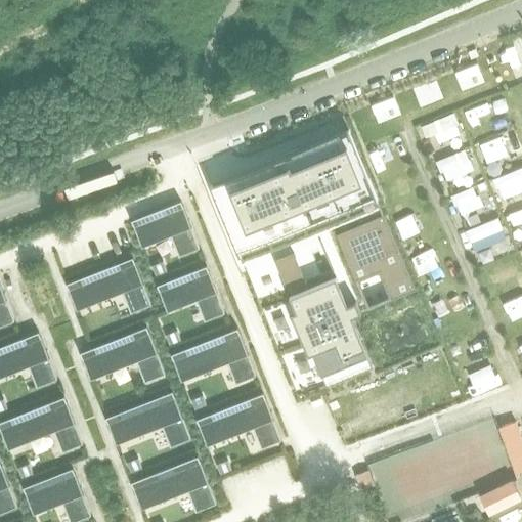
[(435,81),(441,97),(470,87),(464,70),(435,81)]
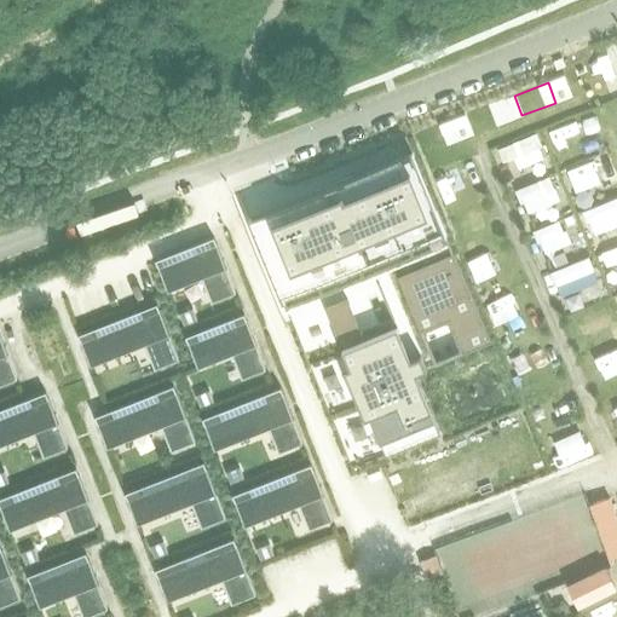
[(545,159),(575,150),(568,127),(538,136),(545,159)]
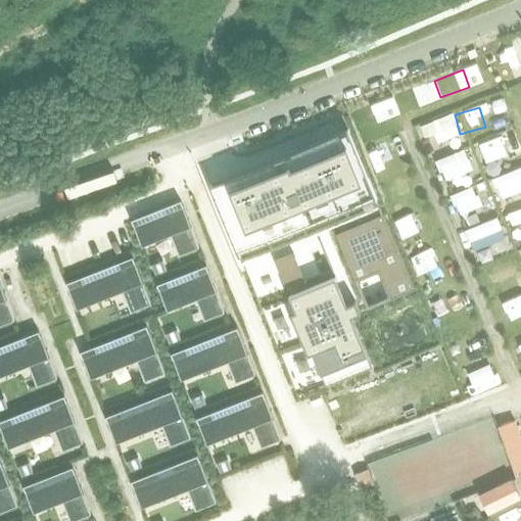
[(441,120),(409,132),(413,145),(422,142),(426,151),(451,143),(441,120)]
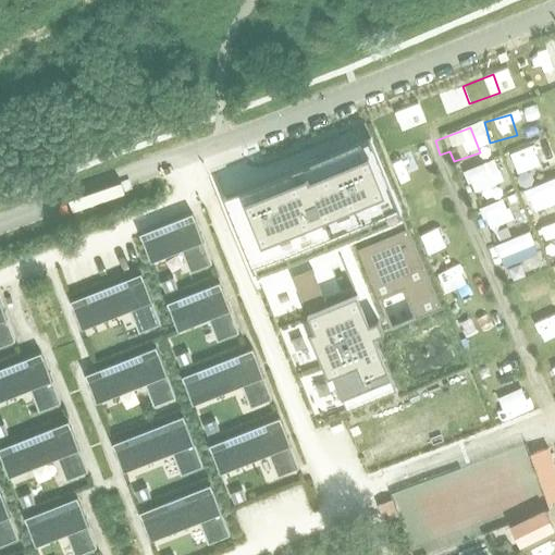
[(317,160),(224,198),(227,205),(255,272),(258,281),(259,280),(317,422),(348,409),(398,390),(375,335),(385,332),(385,333),(443,309),(403,211),(374,144),(320,167),(317,160)]
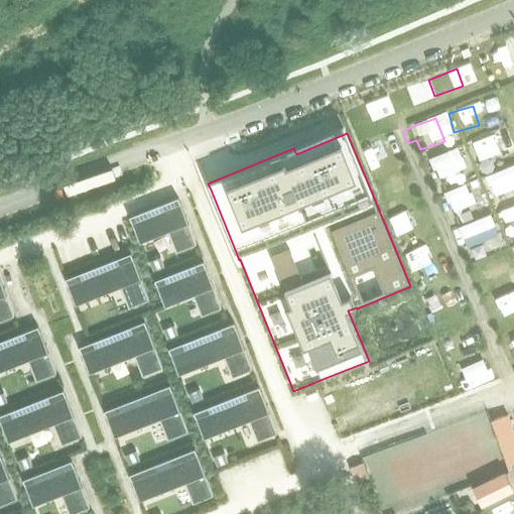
[(484,140),(461,149),(469,169),(491,160),(484,140)]
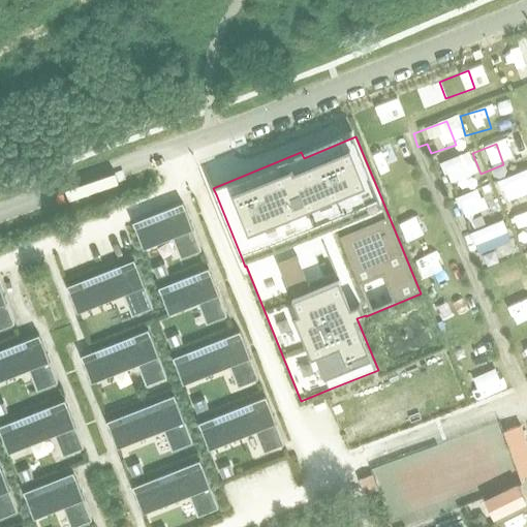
[(438,191),(469,180),(461,157),(430,169),(438,191)]
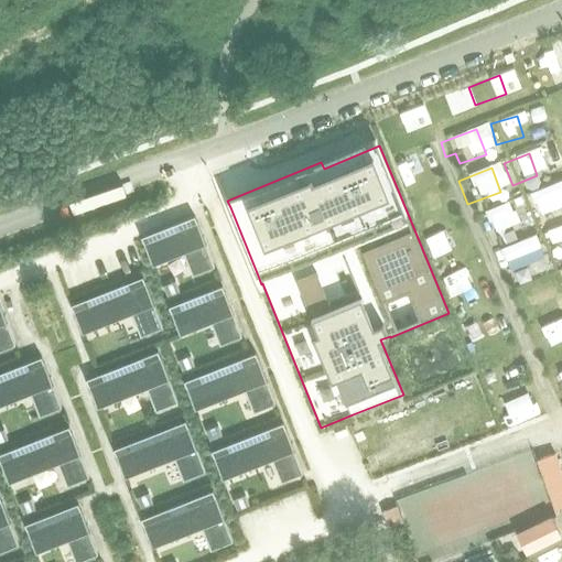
[(555,186),(520,197),(528,222),(561,213),(561,204),(555,186)]
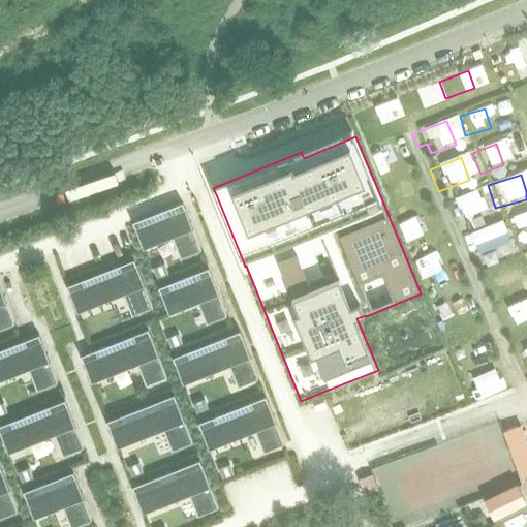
[(470,195),(446,203),(458,239),(462,238),(474,274),(501,265),(489,228),(478,233),(473,217),(477,216),(470,195)]
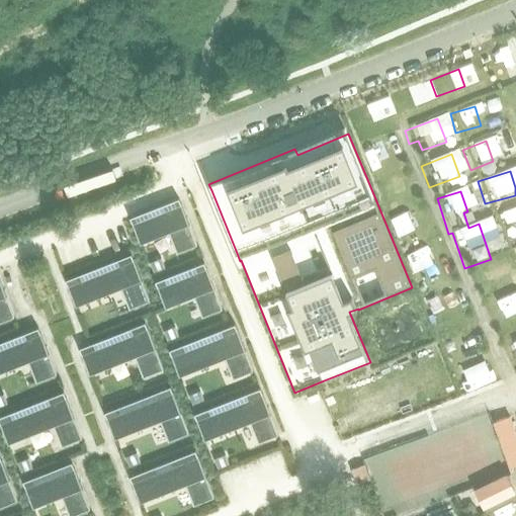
[(180,198),(131,219),(141,245),(143,244),(141,240),(168,229),(178,254),(198,246),(180,198)]
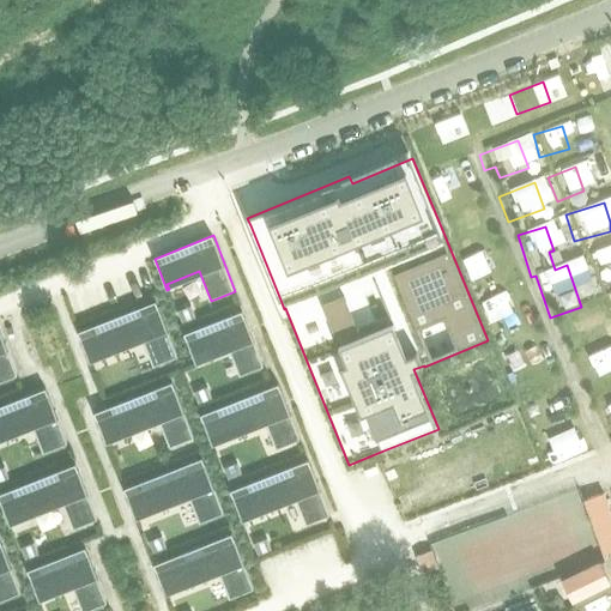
[(610,248),(585,252),(587,277),(610,273),(610,248)]
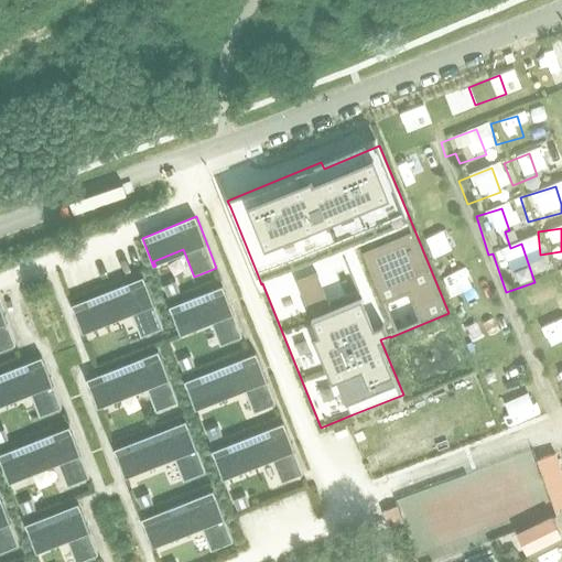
[(142,279),(71,306),(82,335),(84,335),(82,330),(129,311),(140,338),(162,330),(142,279)]
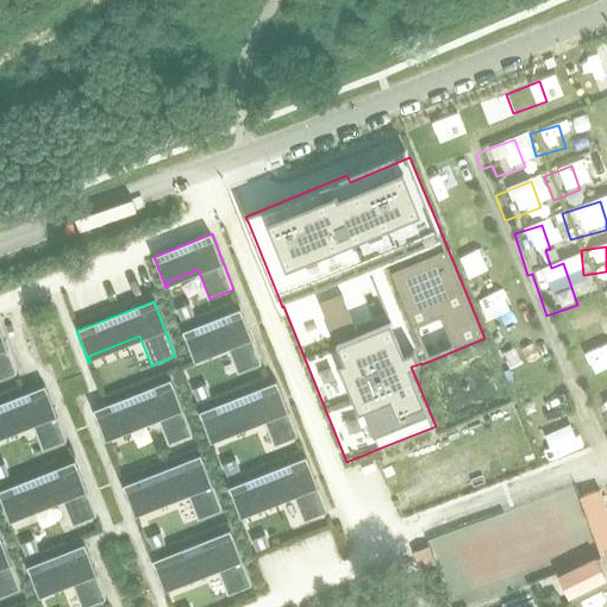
[(191,305),(177,311),(182,321),(195,315),(191,305)]
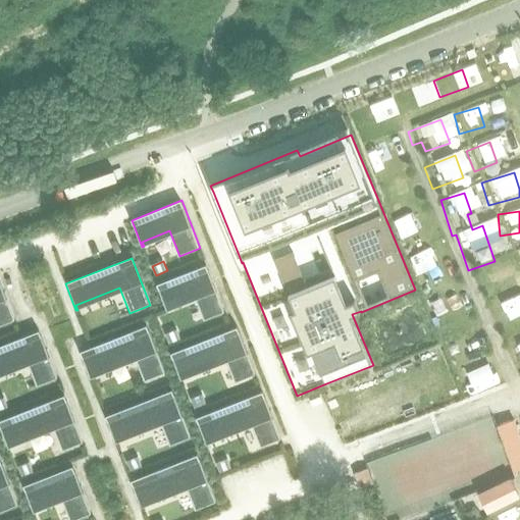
[(207,264),(157,284),(167,311),(169,310),(167,306),(195,295),(205,320),(225,312),(207,264)]
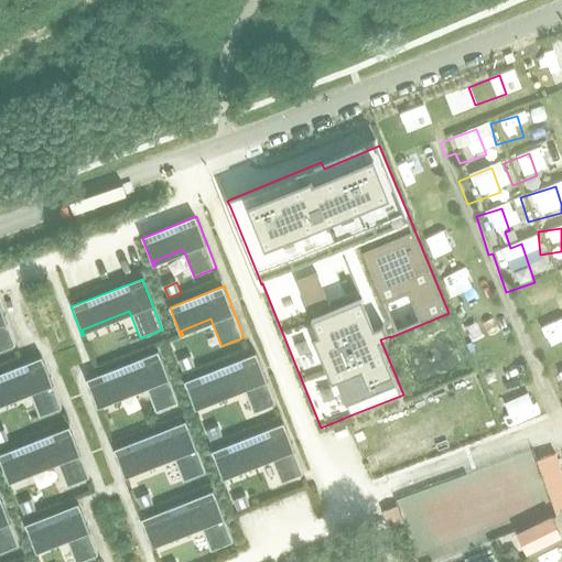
[(0,303),(0,353),(17,347),(0,303)]
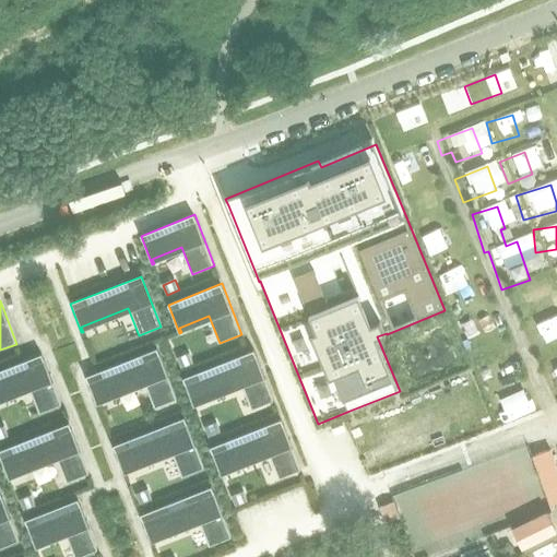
[(472,305),(441,318),(452,344),(483,330),(472,305)]
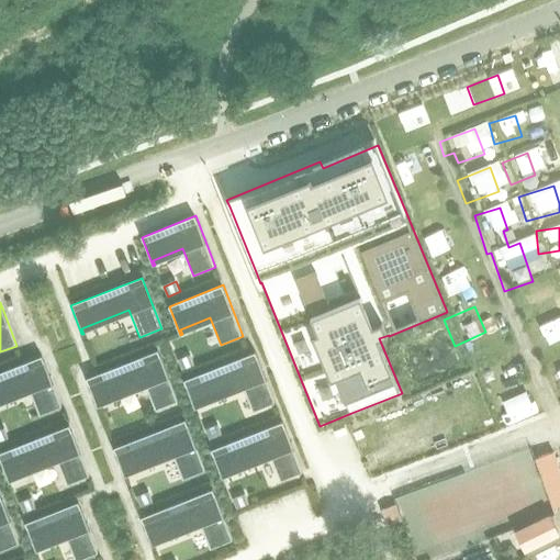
[(557,354),(542,324),(519,335),(533,365),(557,354)]
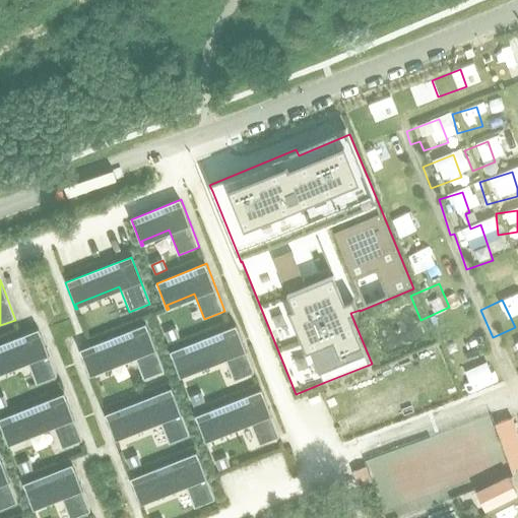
[(385,323),(393,347),(419,338),(412,314),(385,323)]
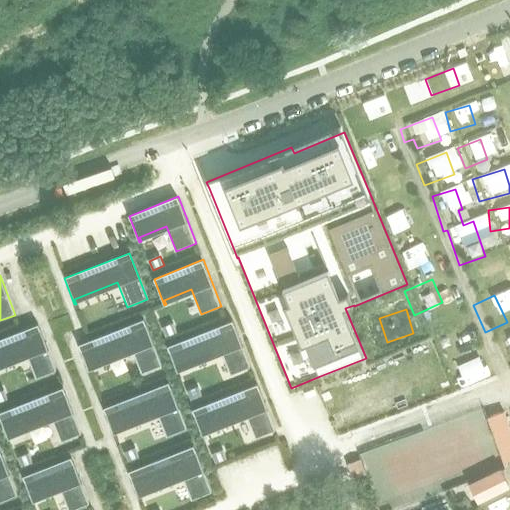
[(419,328),(433,357),(443,352),(440,346),(456,339),(445,315),(419,328)]
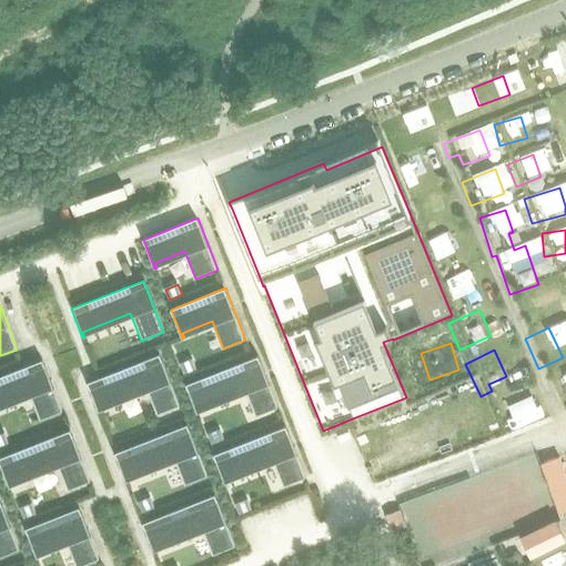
[(160,355),(88,384),(99,413),(101,412),(99,407),(147,388),(158,415),(180,406),(160,355)]
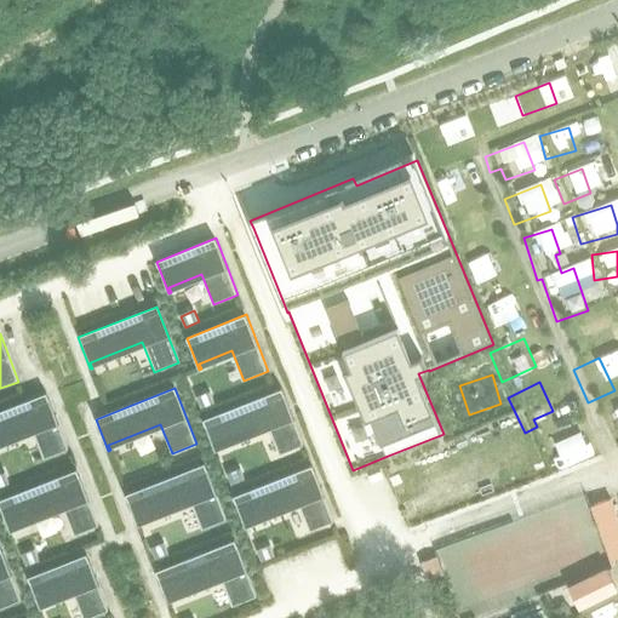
[(281,389),(202,419),(216,452),(217,451),(215,446),(268,424),(279,455),(304,445),(281,389)]
